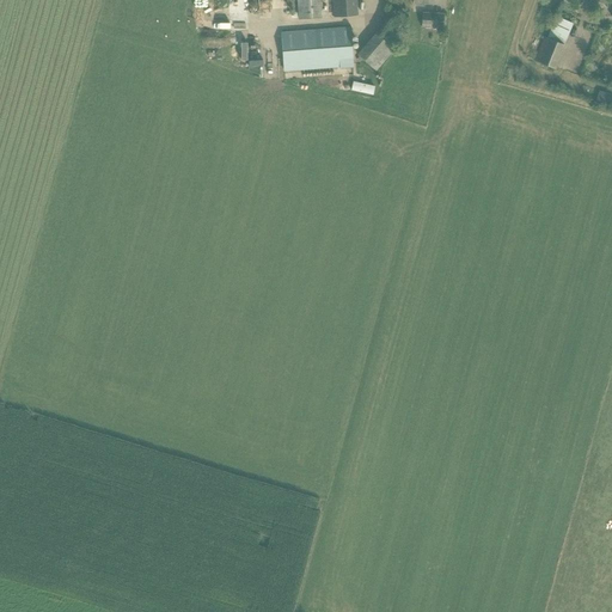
[(297,0),(299,19),(322,18),(320,0),(297,0)]
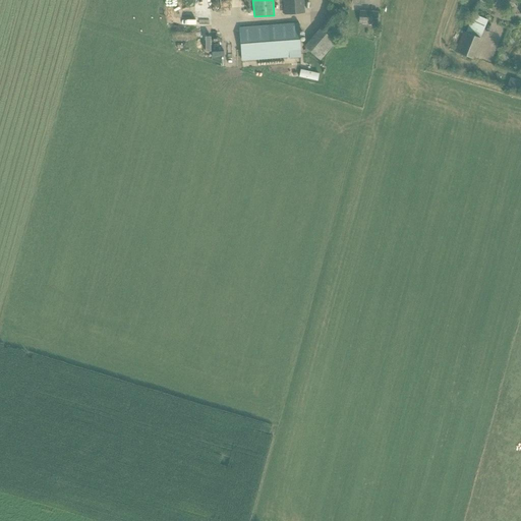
[(283,0),(284,14),(294,13),(304,13),(302,0),(283,0)]
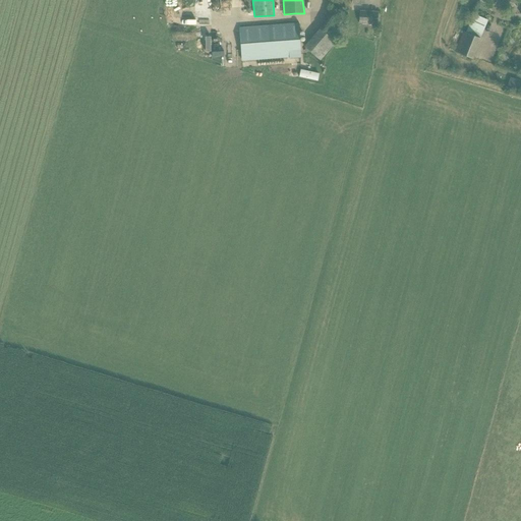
[(303,47),(320,60),(336,42),(329,37),(345,17),(335,10),(303,47)]
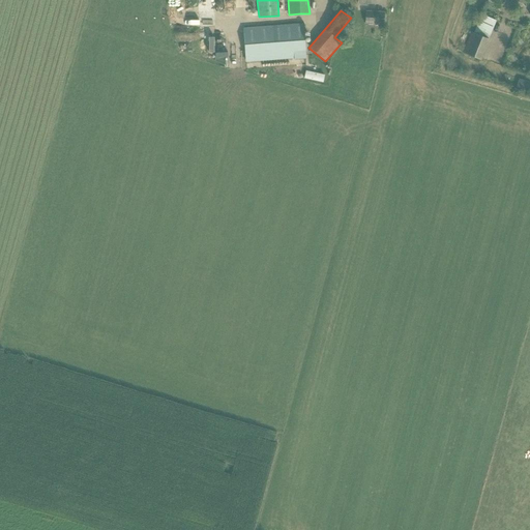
[(365,24),(384,25),(384,12),(365,11),(365,24)]
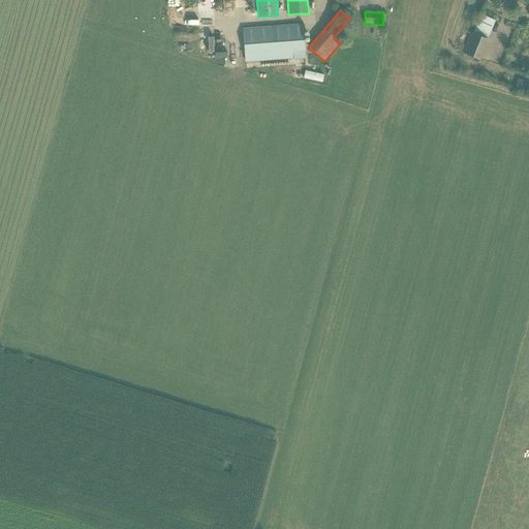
[(463,54),(478,60),(494,20),(481,14),(474,34),(471,33),(463,54)]
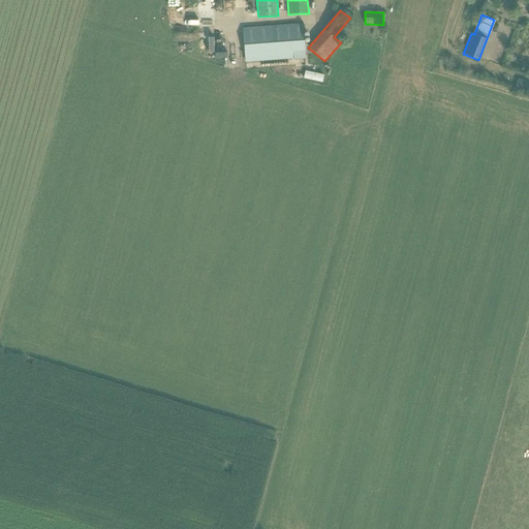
[(243,28),(245,61),(304,57),(302,24),(243,28)]
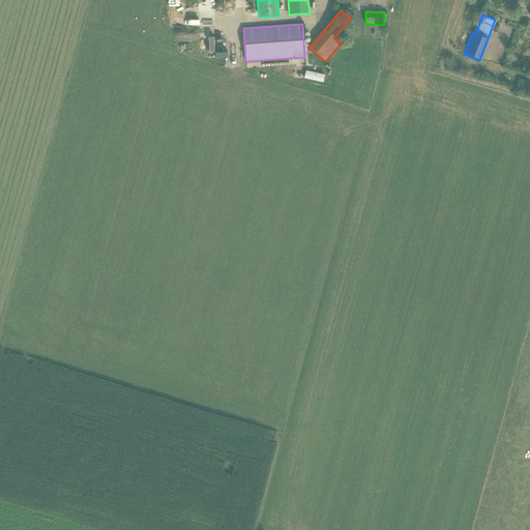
[(516,88),(526,91),(528,82),(519,80),(516,88)]
